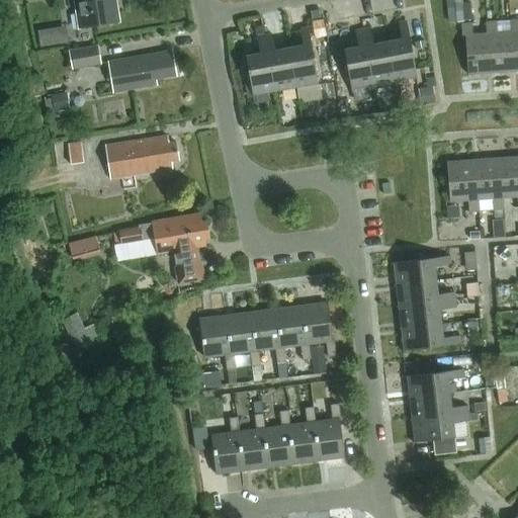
[(114,0),(74,0),(79,28),(118,22),(114,0)]
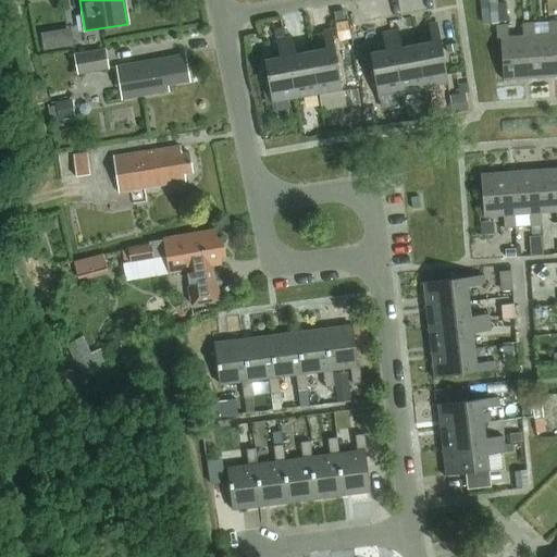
[(498,0),(489,0),(481,0),(483,22),(484,22),(499,21),(498,0)]
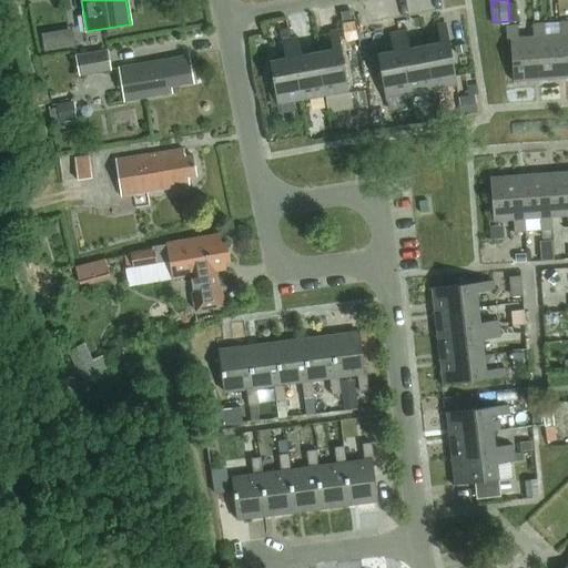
[(351,10),(340,11),(342,22),(352,20),(351,10)]
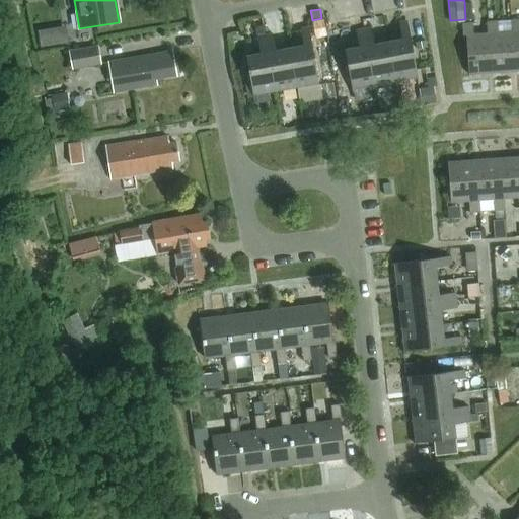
[(387,42),(395,81),(417,77),(406,21),(398,22),(401,40),(387,42)]
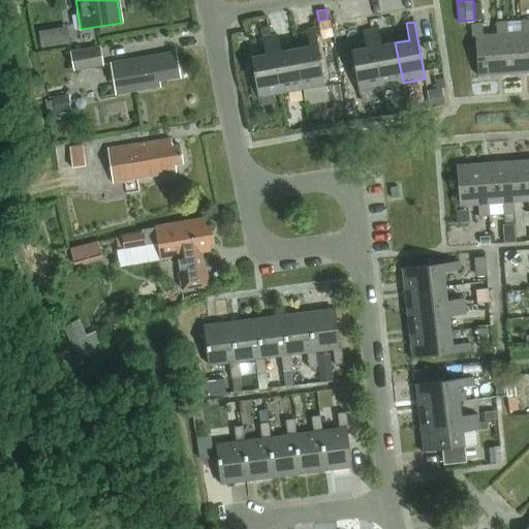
[(502,74),(528,72),(525,32),(522,33),(521,22),(496,23),(496,34),(499,34),(502,74)]
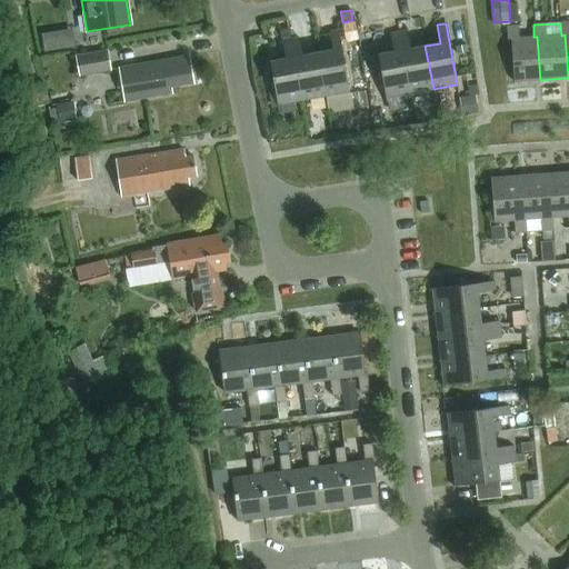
[(518,26),(506,27),(507,40),(510,39),(513,82),(540,80),(537,37),(533,37),(518,38),(518,26)]
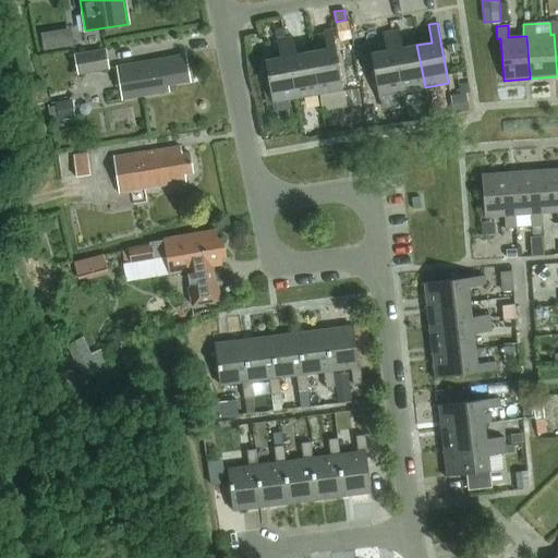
[(326,49),(311,51),(318,94),(342,89),(331,29),(323,32),(326,49)]
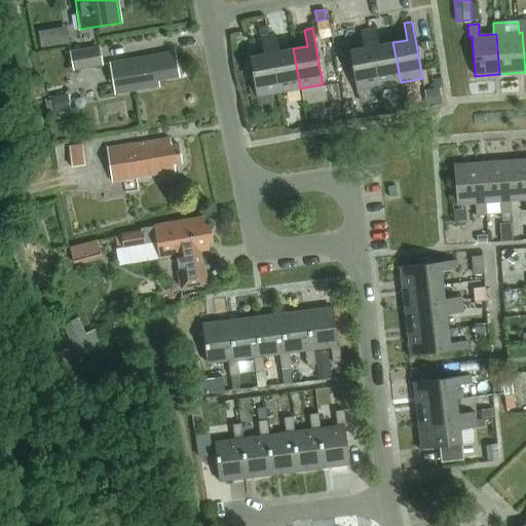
[(401,82),(392,42),(379,45),(376,28),(368,30),(378,86),(401,82)]
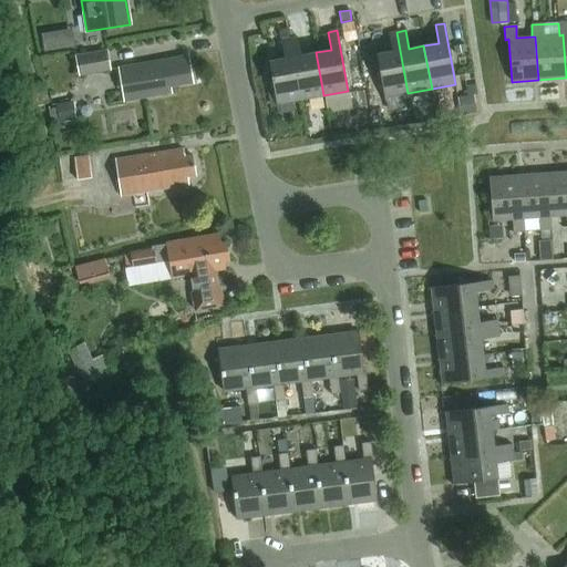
[(55,31),(41,34),(44,51),(59,49),(55,31)]
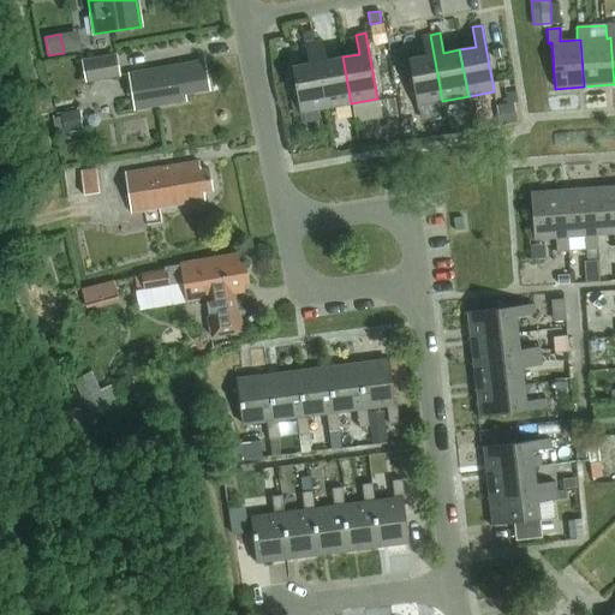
[(424,57),(407,59),(416,106),(442,101),(430,35),(421,36),(424,57)]
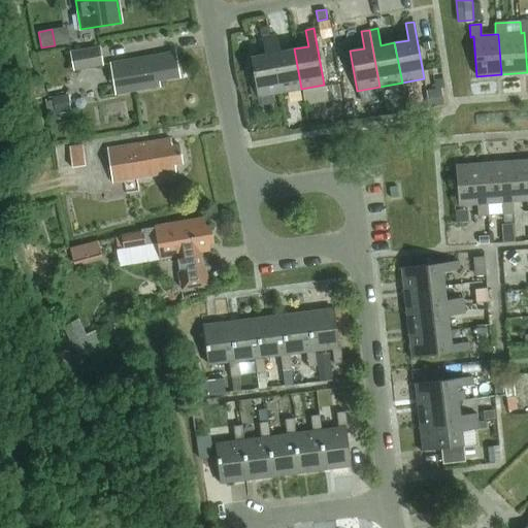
[(276,35),(269,36),(279,93),(301,89),(294,48),(279,52),(276,35)]
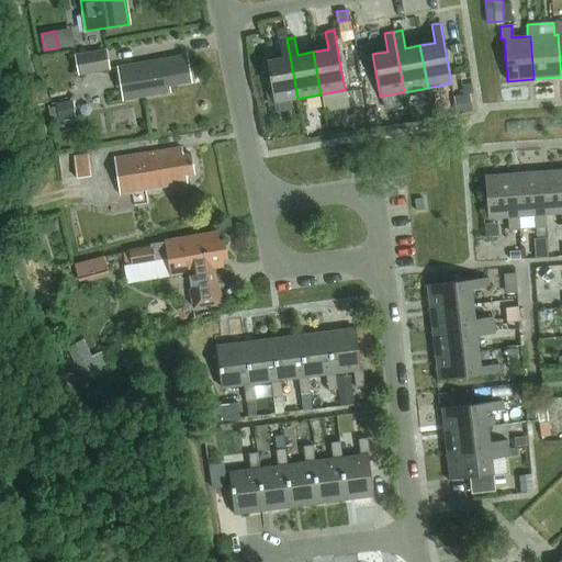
[(281,58),(266,60),(273,103),(298,99),(287,38),(278,40),(281,58)]
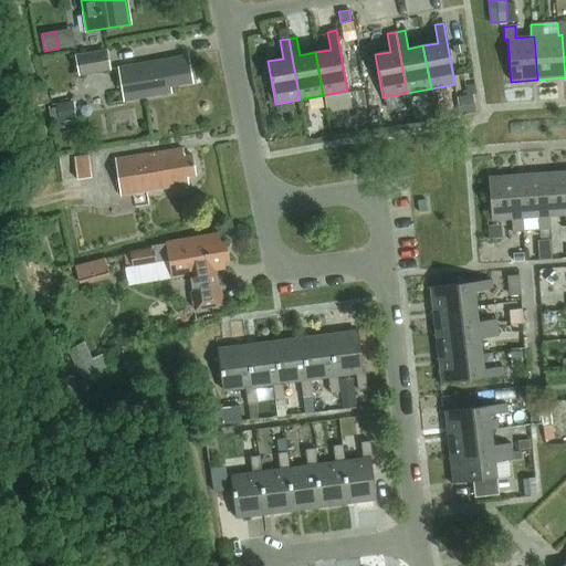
[(464,44),(453,46),(454,54),(465,53),(464,44)]
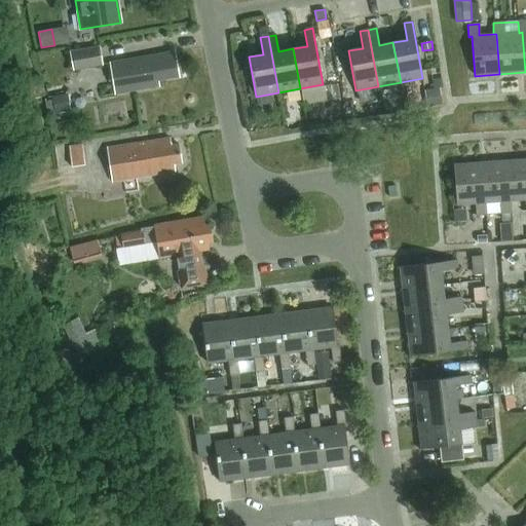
[(97,47),(67,52),(71,72),(101,67),(97,47)]
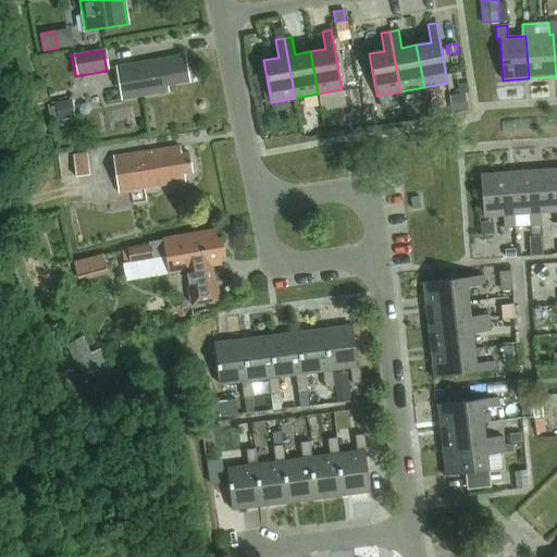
[(166,85),(188,81),(185,63),(178,64),(177,56),(116,66),(122,100),(168,91),(166,85)]
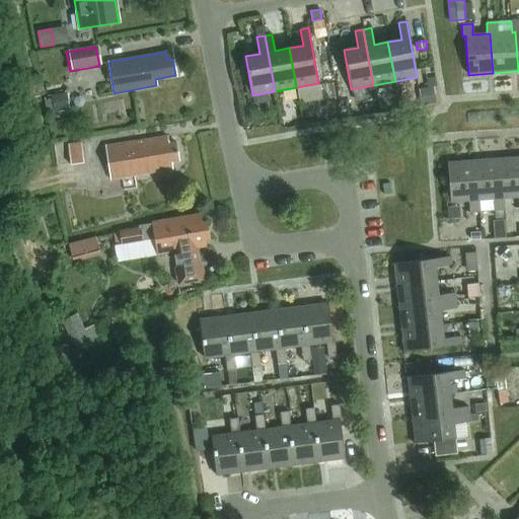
[(435,78),(426,79),(427,88),(436,87),(435,78)]
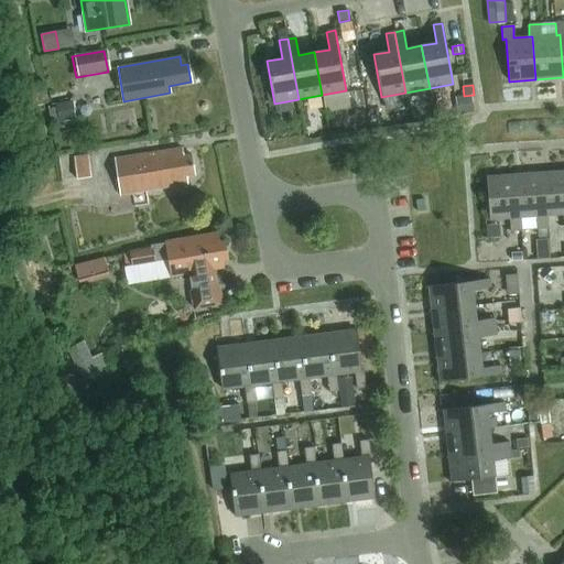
[(56,107),(47,108),(50,122),(72,118),(68,101),(55,104),(56,107)]
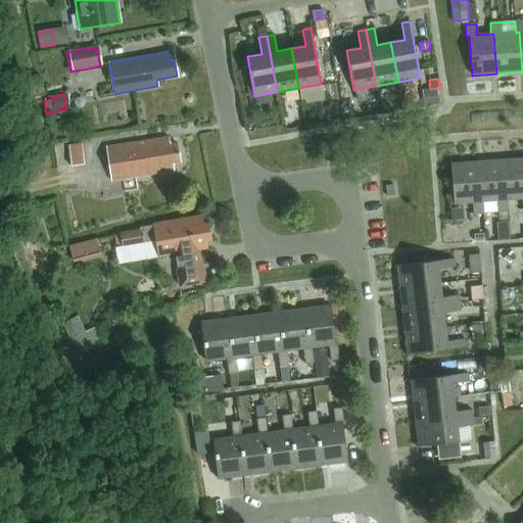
[(173,163),(180,161),(177,143),(170,145),(169,137),(105,147),(111,181),(174,171),(173,163)]
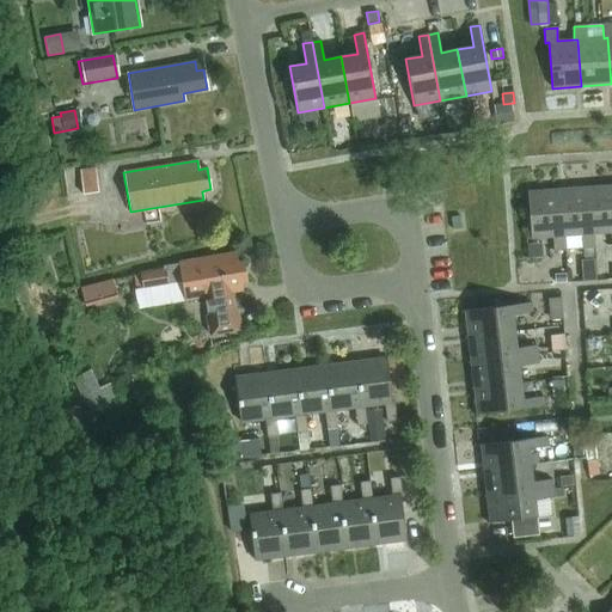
[(95,169),(80,169),(81,194),(96,193),(95,169)]
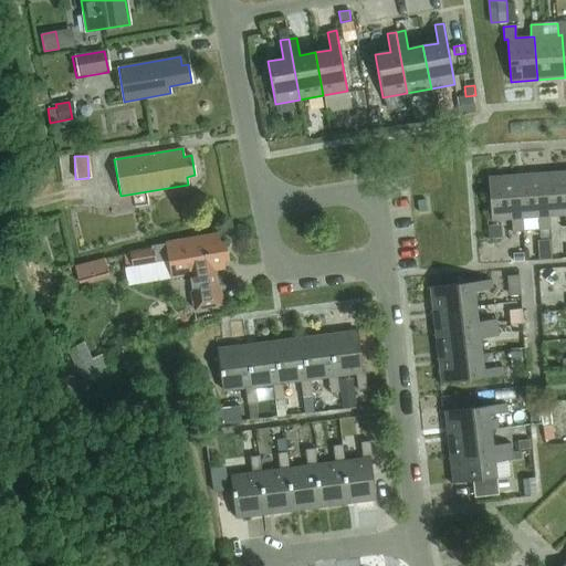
[(565,171),(543,174),(546,217),(549,217),(565,216),(565,228),(565,227),(565,171)]
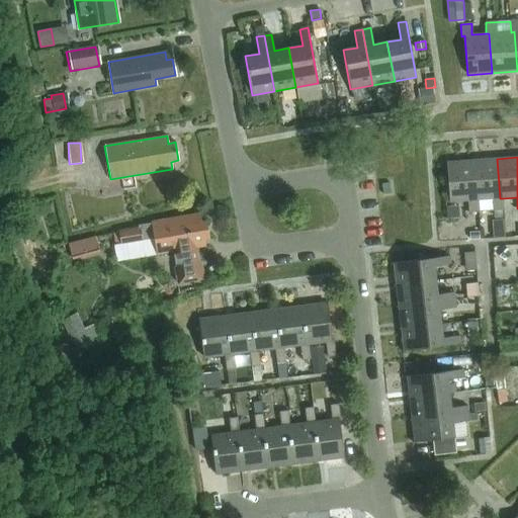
[(497,159),(472,161),(475,199),(478,199),(492,198),(493,209),(503,209),(503,198),(500,198),(497,159)]
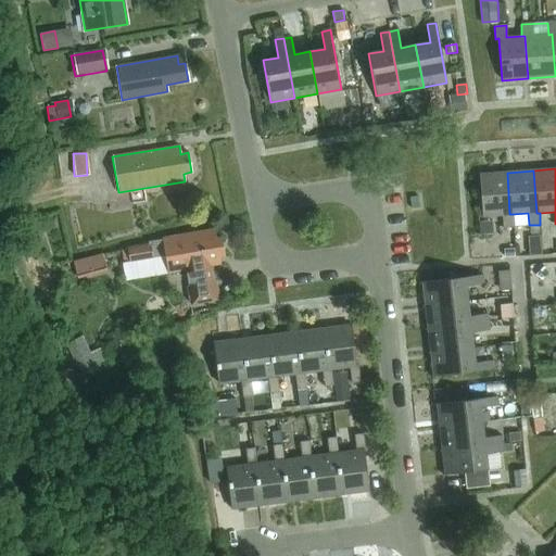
[(507,173),(479,175),(482,216),(502,215),(503,227),(514,226),(513,214),(509,214),(507,173)]
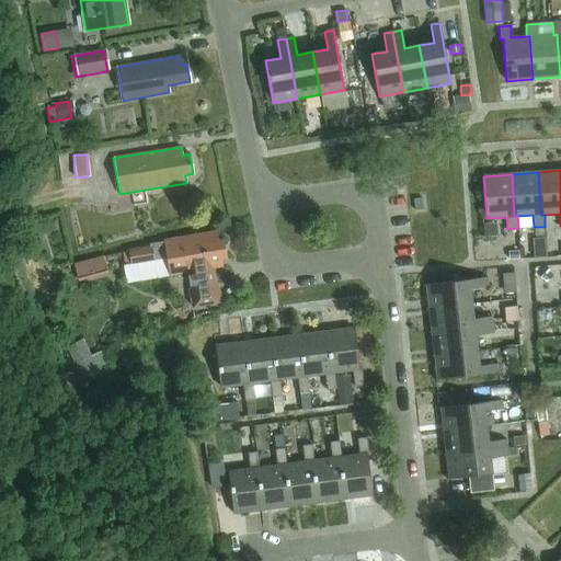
[(495,222),(482,224),(483,237),(496,236),(495,222)]
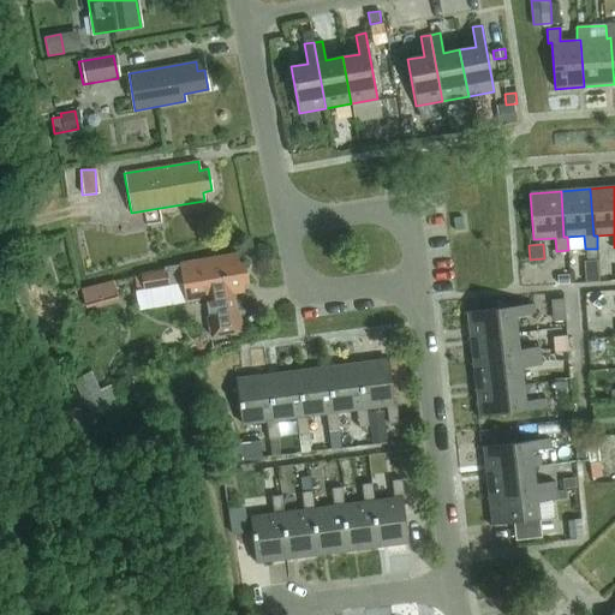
[(237,264),(236,254),(162,268),(163,270),(141,274),(144,292),(169,287),(169,286),(179,284),(180,290),(184,290),(186,302),(202,299),(208,336),(239,332),(233,293),(242,292),(240,284),(246,282),(243,263),(237,264)]
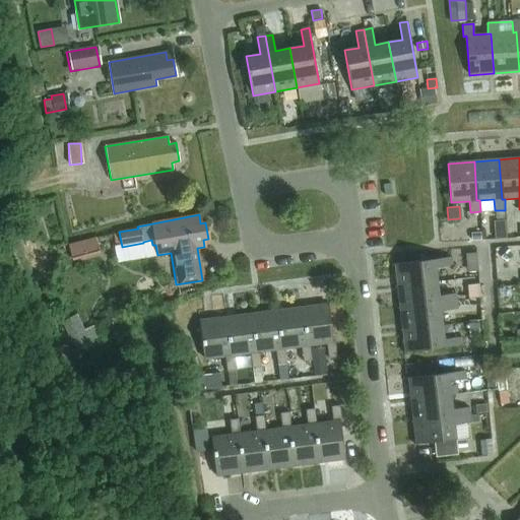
[(505,220),(494,221),(495,239),(506,239),(505,220)]
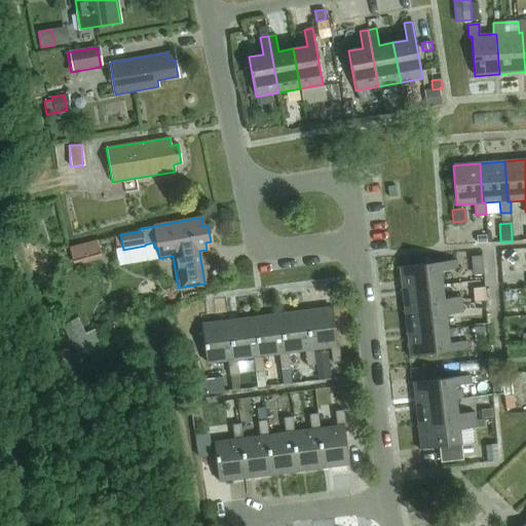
[(488,230),(475,230),(476,243),(488,242),(488,230)]
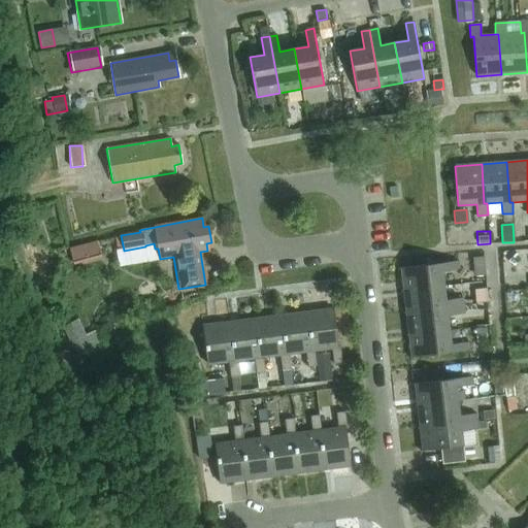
[(100,238),(71,245),(75,262),(104,255),(100,238)]
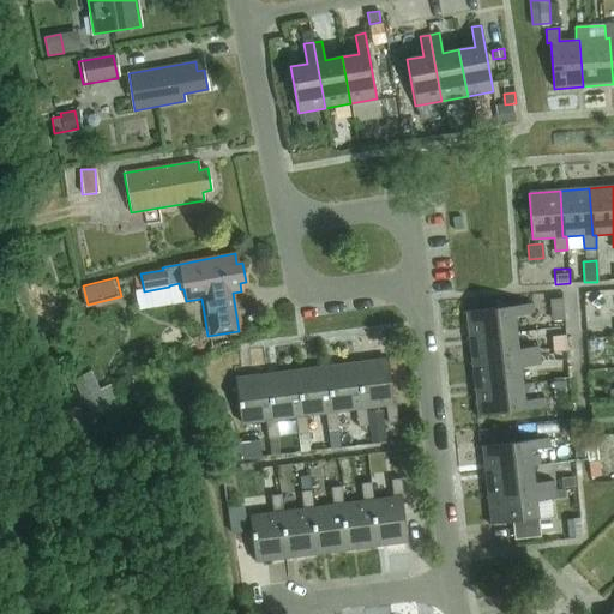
[(599,295),(590,305),(596,311),(606,300),(599,295)]
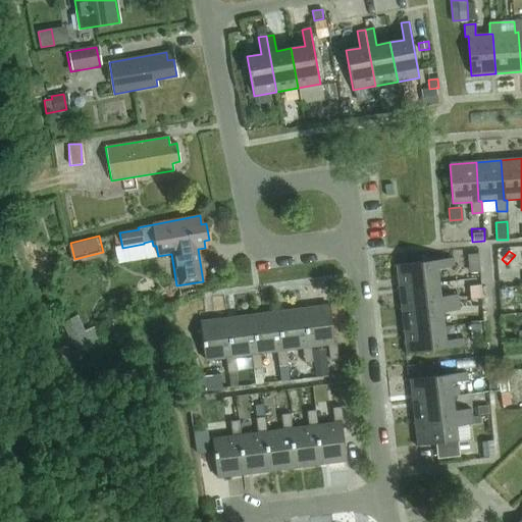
[(471,271),(483,270),(482,252),(470,253),(471,271)]
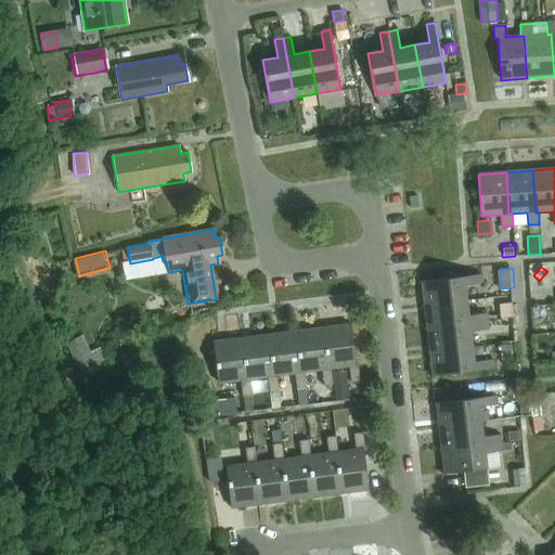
[(481,274),(418,282),(422,305),(466,299),(465,285),(482,283),(481,274)]
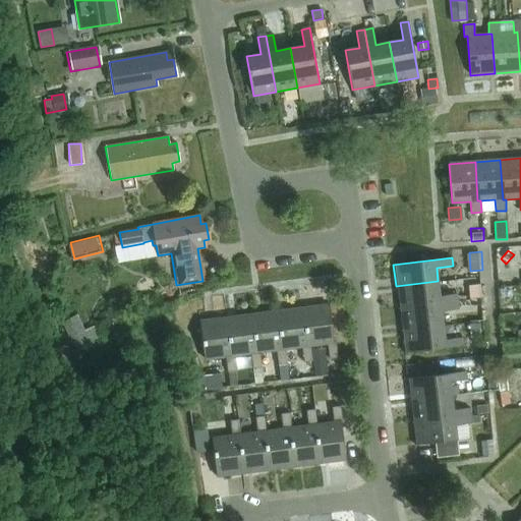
[(438,281),(396,286),(398,308),(457,301),(456,294),(440,296),(438,281)]
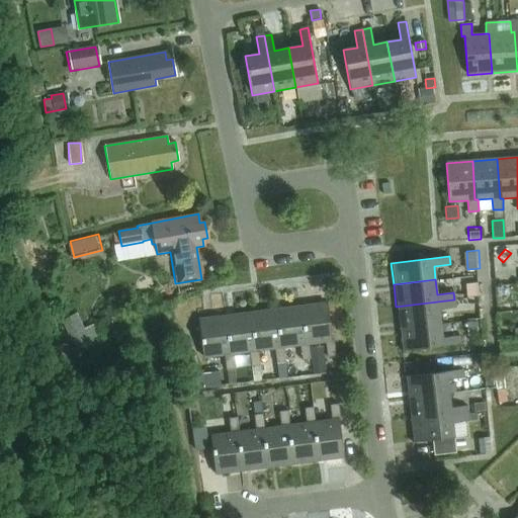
[(454,299),(396,307),(399,328),(440,323),(439,310),(455,308),(454,299)]
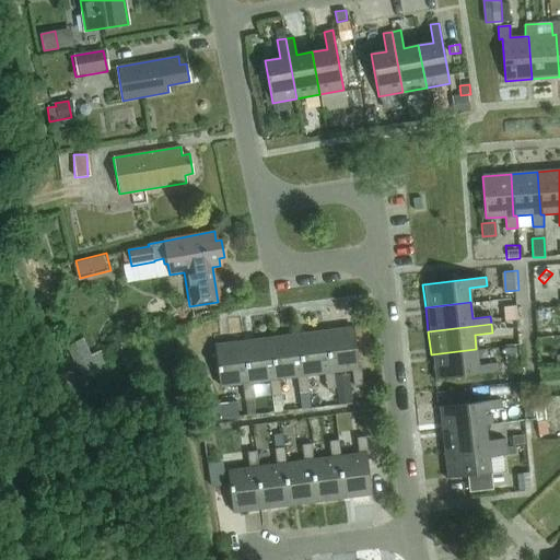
[(520,342),(520,325),(506,326),(508,342),(520,342)]
